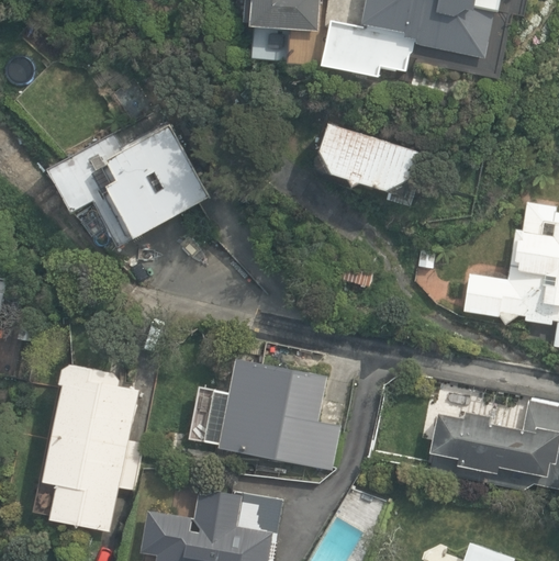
[(250,0),(249,27),(316,33),(319,0),(250,0)]
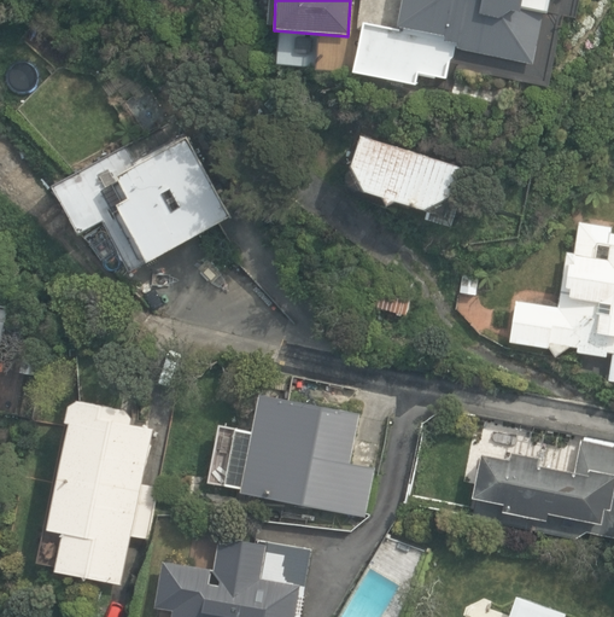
[(351,74),(415,86),(417,74),(445,80),(452,46),(530,62),(539,13),(545,15),(548,0),(404,0),(399,29),(362,21),(351,74)]
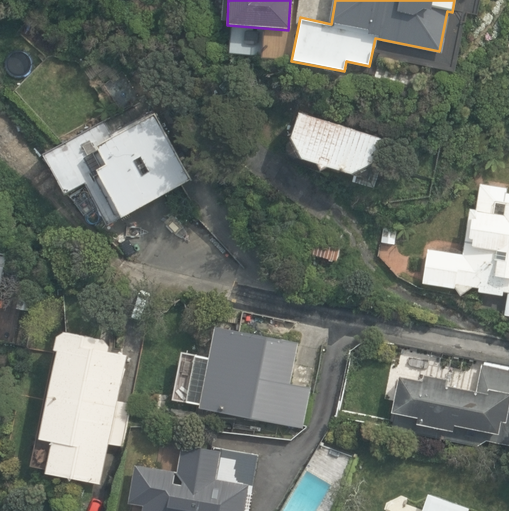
[(105,226),(191,178),(145,98),(44,154),(64,193),(83,184),(105,226)]
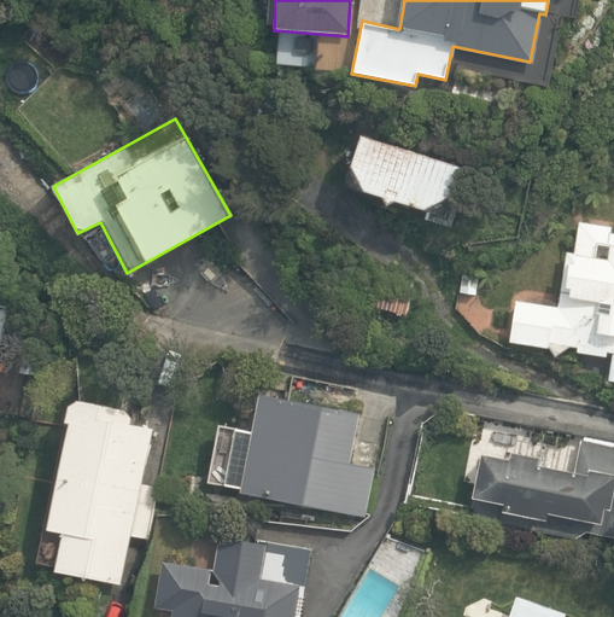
[(395,201),(425,209),(449,197),(457,167),(360,137),(350,166),(363,191),(382,197),(387,204),(395,201)]
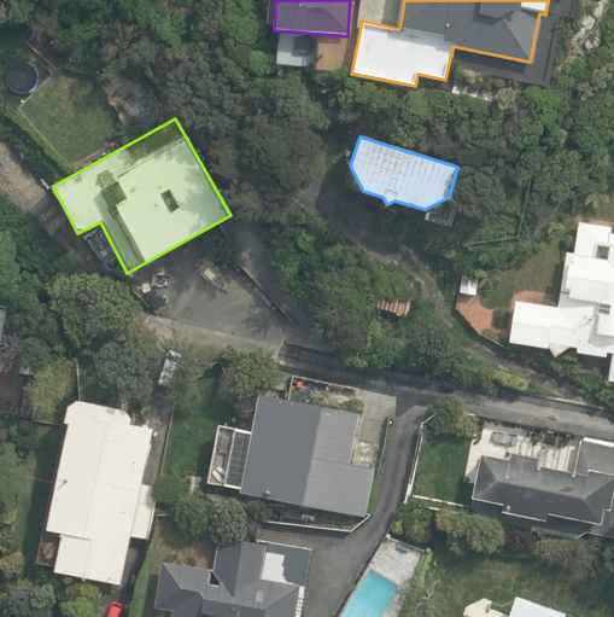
[(606,380),(613,382),(613,233),(609,233),(610,227),(577,222),(572,254),(563,252),(555,307),(514,301),(507,343),(548,349),(553,358),(567,348),(586,350),(585,353),(603,355),(603,353),(609,354),(606,380)]
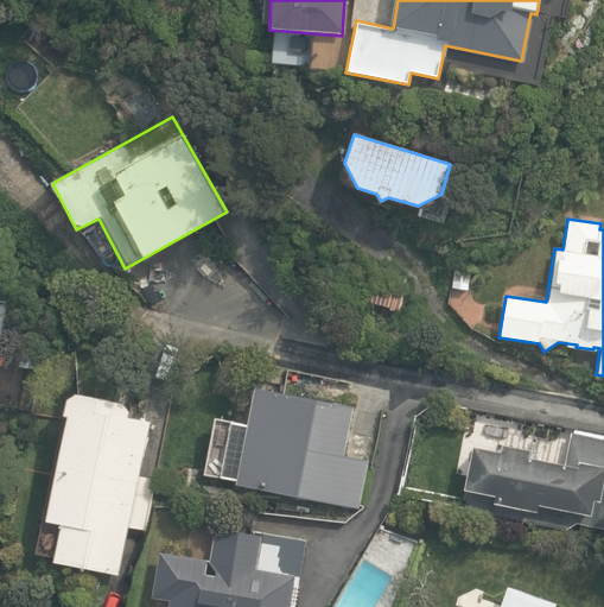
[(449,290),(466,292),(470,269),(452,266),(449,290)]
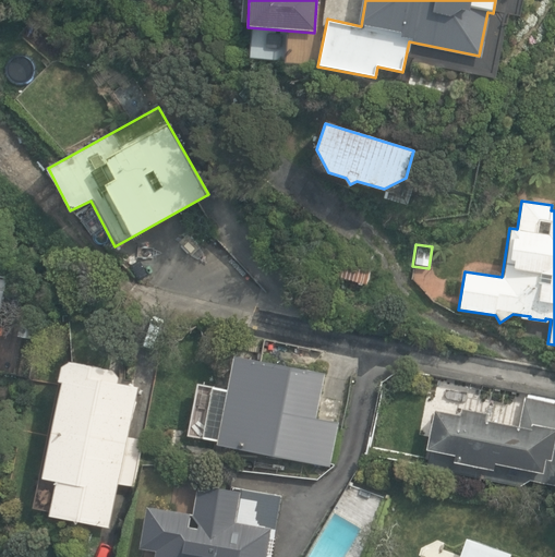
[(335,278),(365,286),(373,255),(341,249),(335,278)]
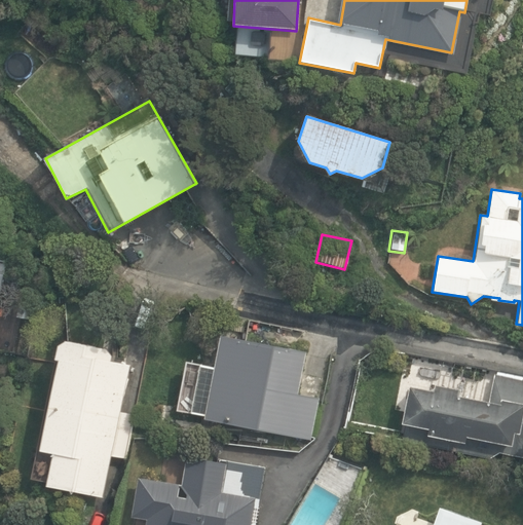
[(203,419),(309,441),(319,397),(297,392),(306,351),(221,334),(203,419)]
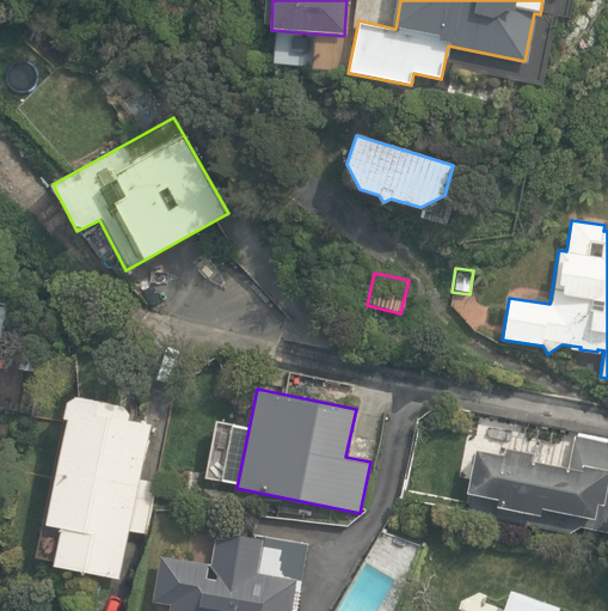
[(54,566),(118,579),(128,531),(142,533),(153,482),(139,480),(151,423),(129,419),(131,407),(78,396),(68,402),(65,417),(69,419),(47,524),(62,526),(54,566)]
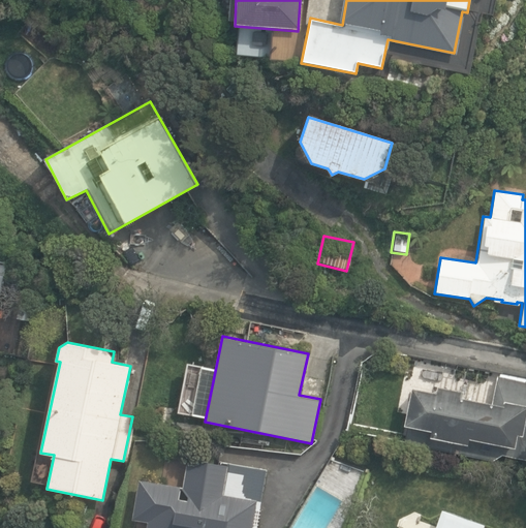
[(401,438),(524,463),(525,454),(525,383),(496,378),(491,404),(461,398),(462,392),(437,386),(436,393),(411,387),(401,438)]
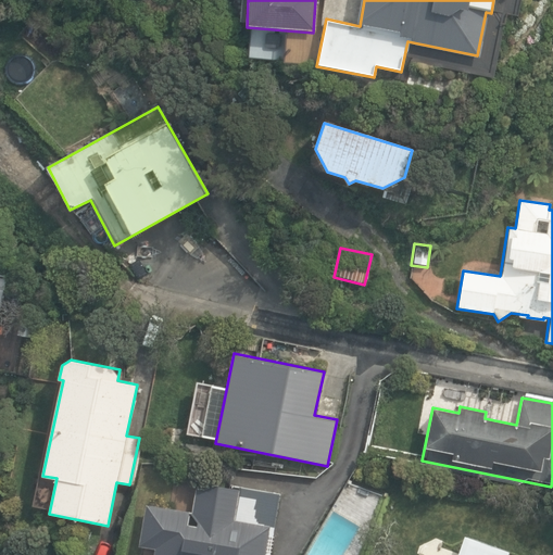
[(239,490),(195,483),(190,513),(145,505),(138,547),(152,550),(151,554),(267,554),(278,494),(239,488),(239,490)]
